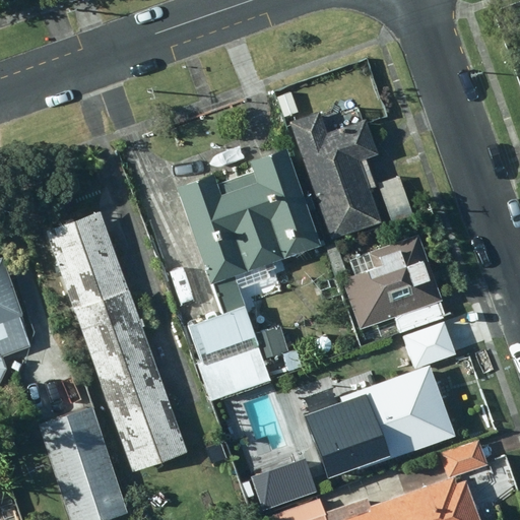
[(296,114),(285,91),(269,100),(279,122),(296,114)]
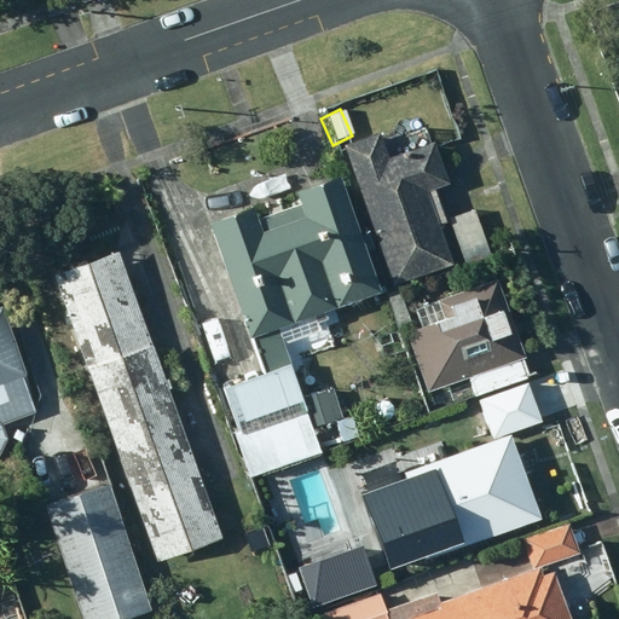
[(383,132),(347,144),(397,287),(456,265),(443,226),(450,224),(438,189),(453,183),(439,140),(392,157),(383,132)]
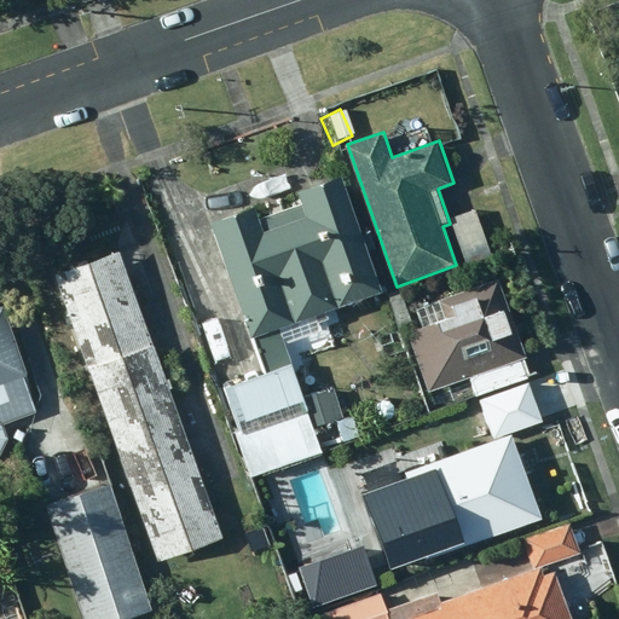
[(258,207),(215,221),(255,339),(258,337),(270,374),(293,365),(285,345),(322,331),(317,317),(386,293),(345,177),(301,192),(305,204),(261,220),(258,207)]
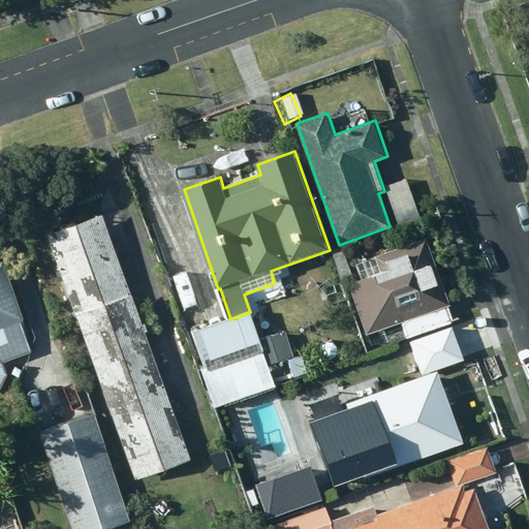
[(408,180),(386,186),(400,226),(422,219),(408,180)]
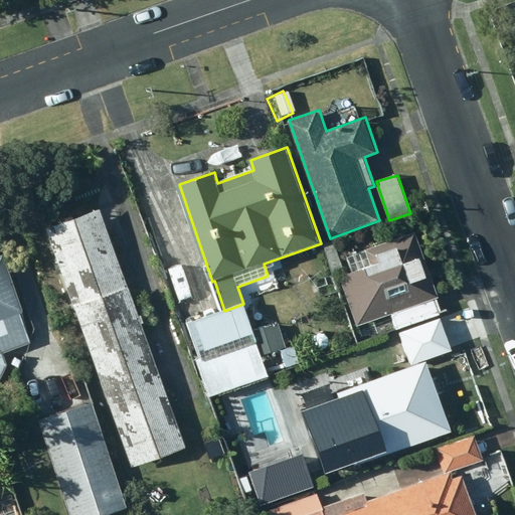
[(103,209),(47,227),(75,308),(131,289),(103,209)]
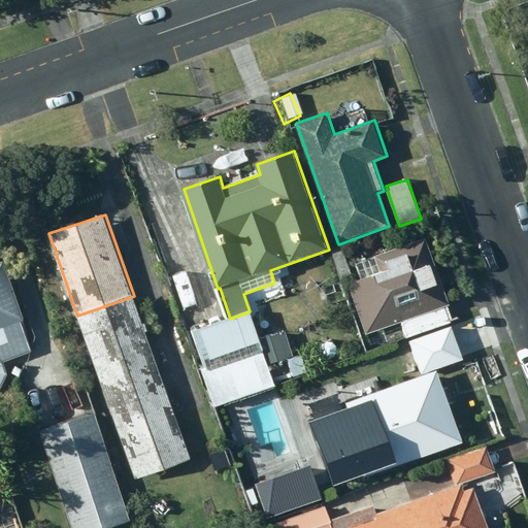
[(447,306),(451,305),(425,237),(375,257),(382,272),(350,285),(368,333),(402,321),(408,337),(452,321),(447,306)]
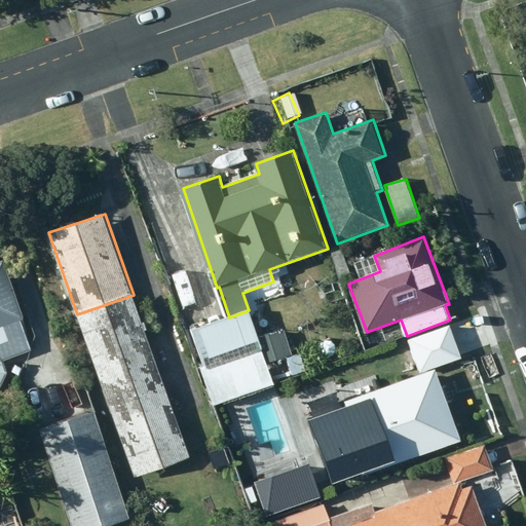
[(341,247),(331,251),(342,283),(353,278),(341,247)]
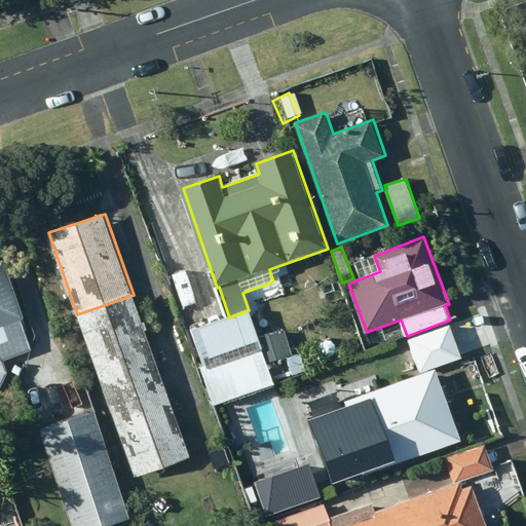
[(0,387),(1,387),(7,373),(4,362),(32,350),(21,321),(25,320),(3,262),(0,262),(0,387)]
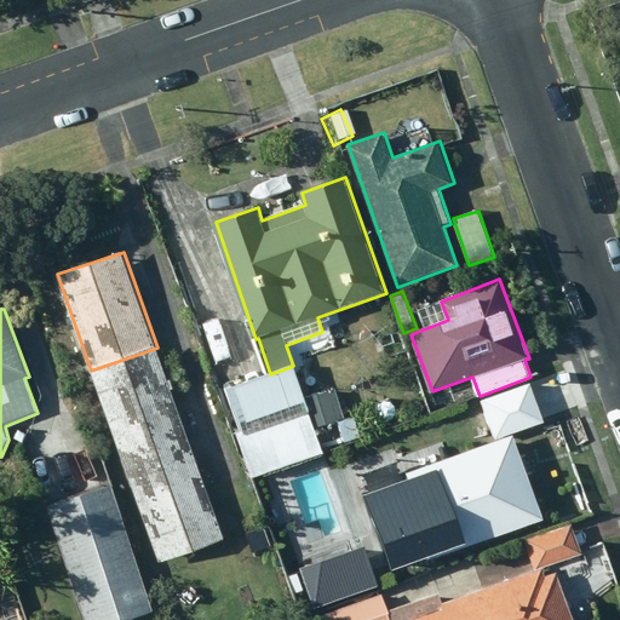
[(158,348),(91,371),(125,468),(191,445),(158,348)]
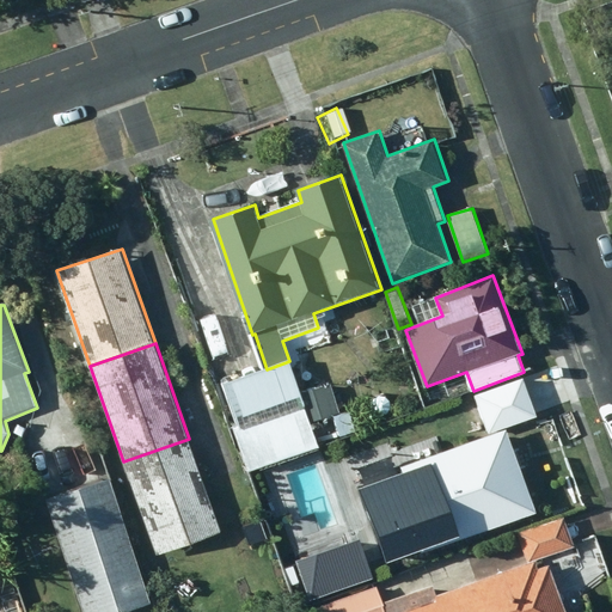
[(306,405),(291,363),(222,386),(238,429),(306,405)]
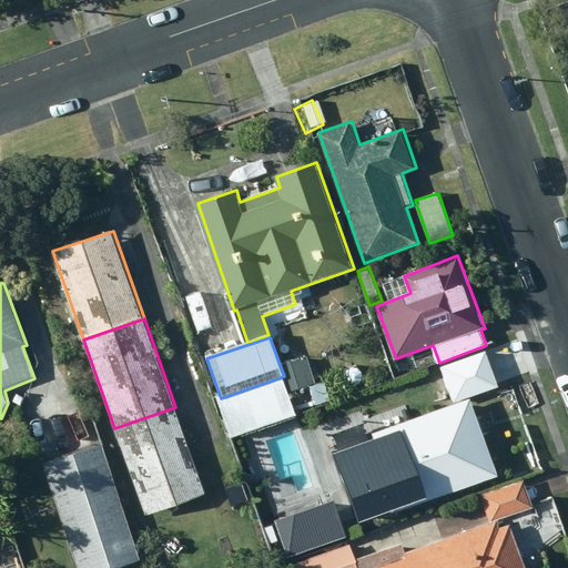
[(493,346),(456,359),(466,383),(501,371),(493,346)]
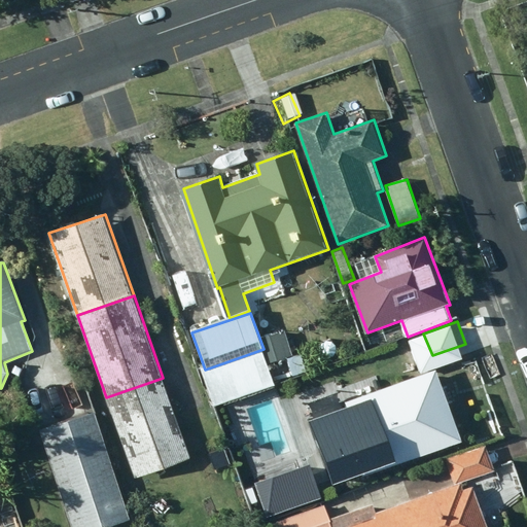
[(331,409),(357,479),(463,440),(437,372),(373,395),(366,378),(335,389),(341,406),(331,409)]
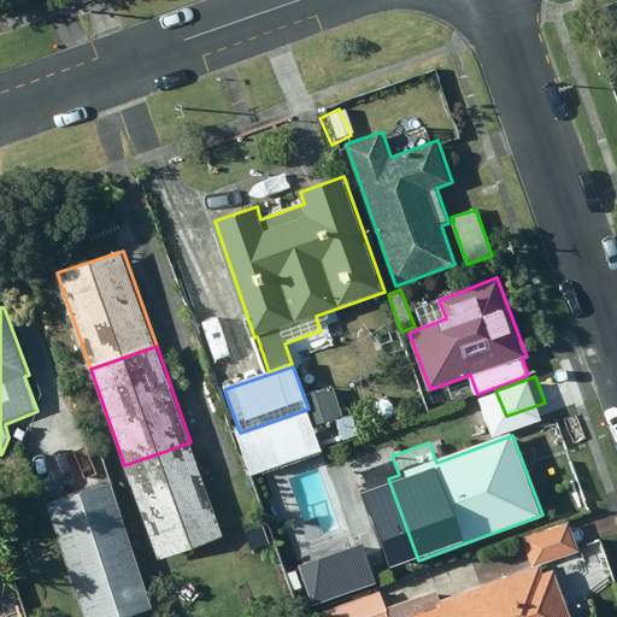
[(191,442),(124,465),(158,562),(224,538),(191,442)]
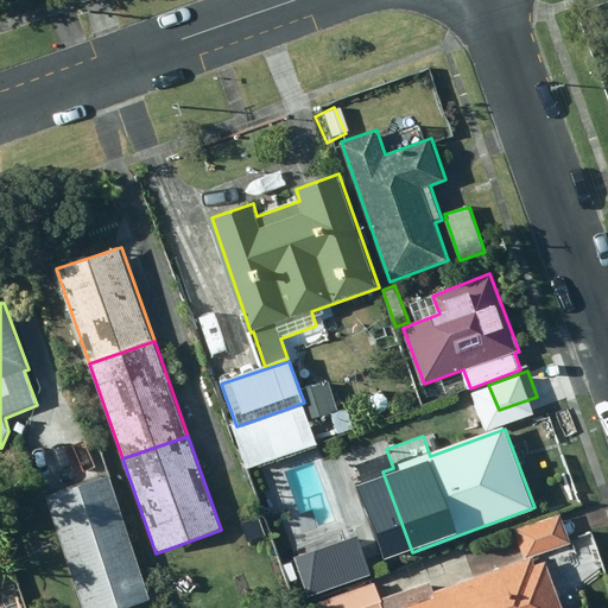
[(130,607),(151,601),(111,476),(42,498),(78,607),(130,607)]
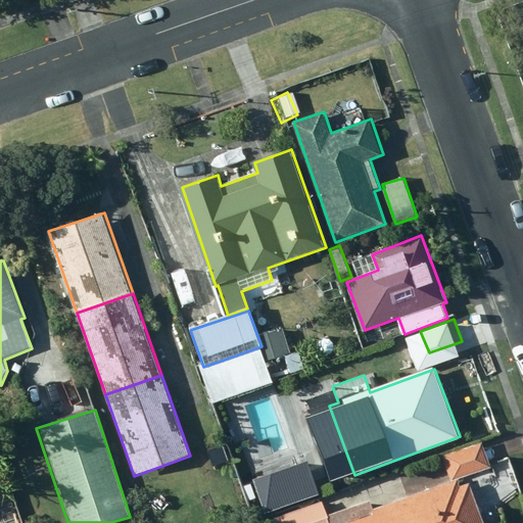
[(491,467),(483,441),(442,455),(450,480),(491,467)]
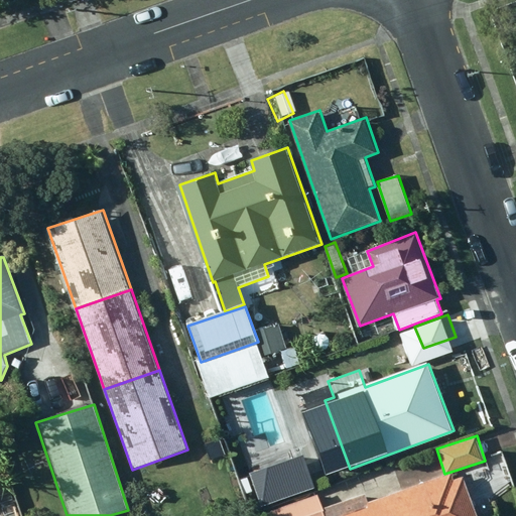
[(295,456),(238,476),(250,511),(307,490),(295,456)]
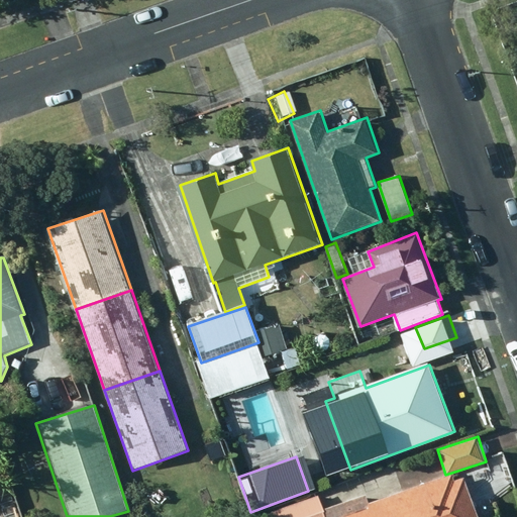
[(455,482),(452,474),(369,503),(366,496),(325,510),(319,496),(266,515),(266,516),(481,516),(468,478),(455,482)]
